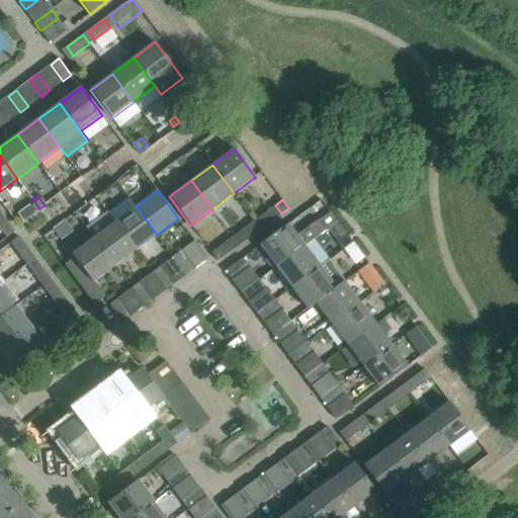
[(136,251),(157,235),(136,206),(115,223),(136,251)]
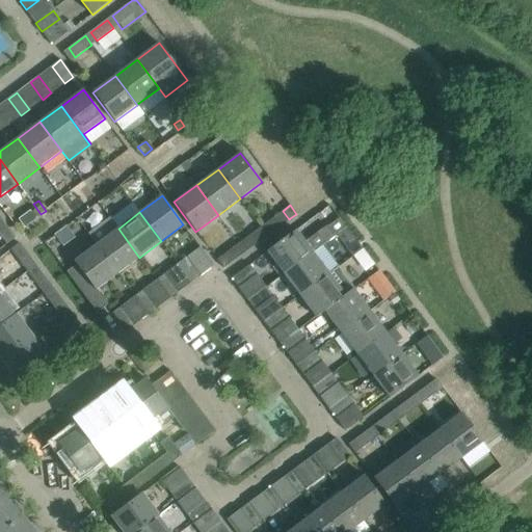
[(267,236),(284,223),(277,214),(261,227),(267,236)]
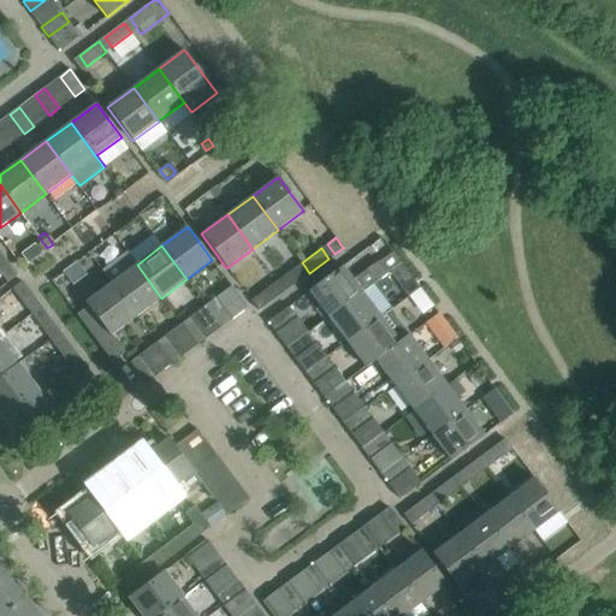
[(0,272),(4,277),(13,270),(0,250),(0,272)]
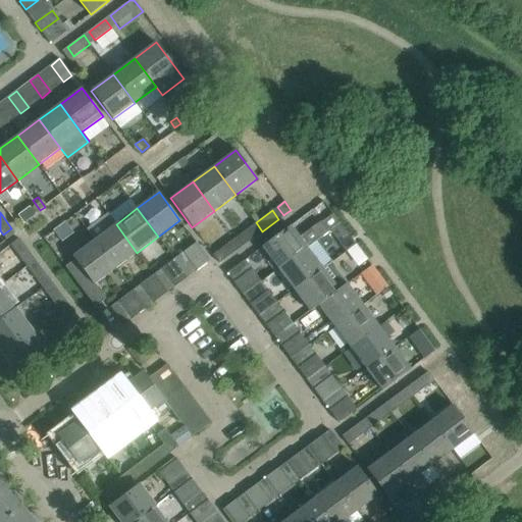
[(291,225),(262,247),(278,269),(307,248),(310,245),(330,229),(340,222),(332,213),(321,221),(299,237),(291,225)]
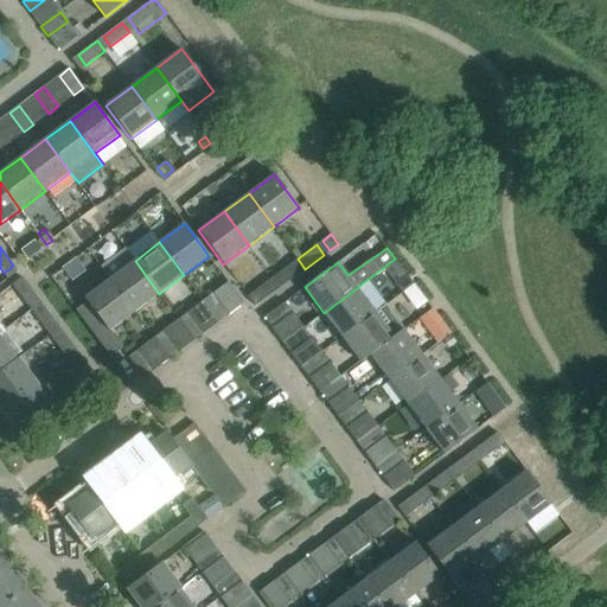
[(109,262),(102,268),(110,279),(134,312),(159,294),(135,261),(127,249),(109,262)]
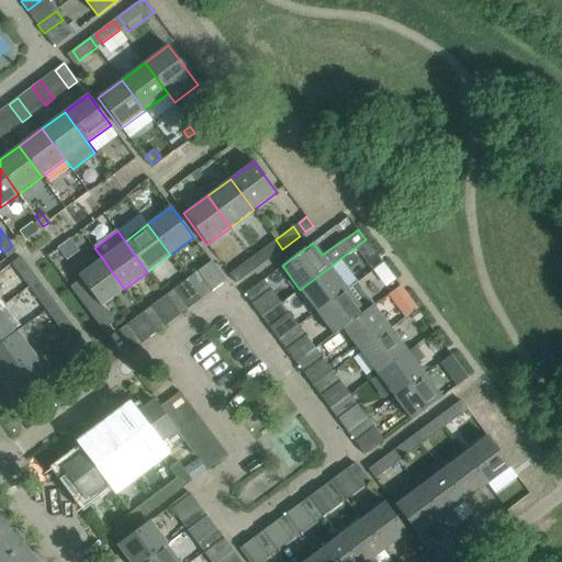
[(366,239),(356,247),(366,260),(369,265),(378,258),(374,254),(375,253),(374,251),(366,240),(366,239)]
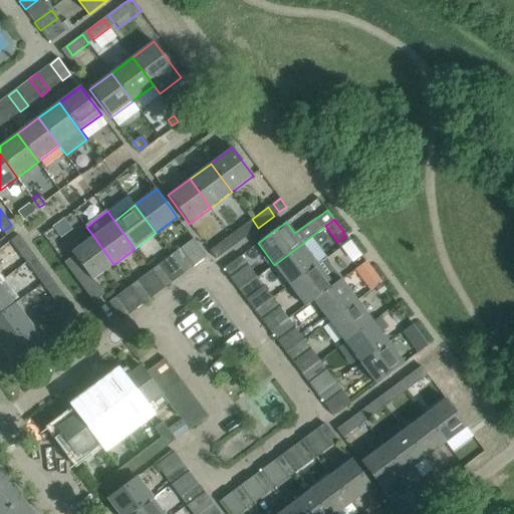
[(254,231),(247,223),(231,235),(238,243),(254,231)]
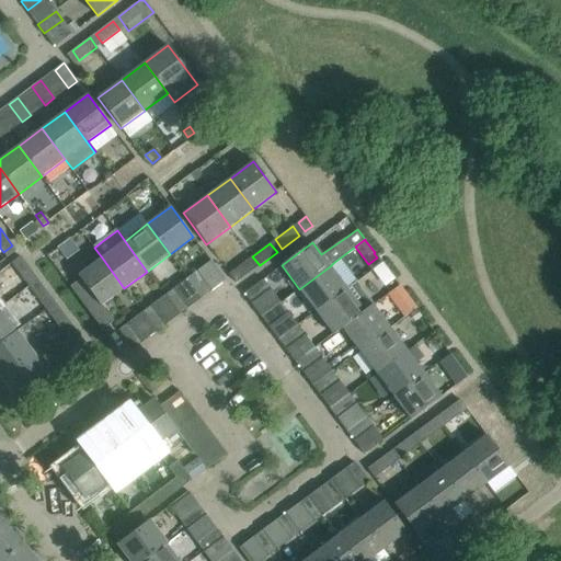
[(26,283),(35,276),(21,256),(11,263),(26,283)]
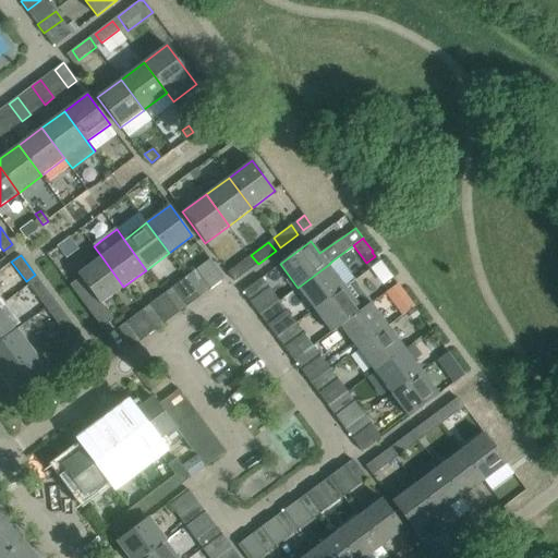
[(123,287),(101,256),(77,274),(82,279),(71,287),(101,328),(113,319),(101,304),(123,287)]
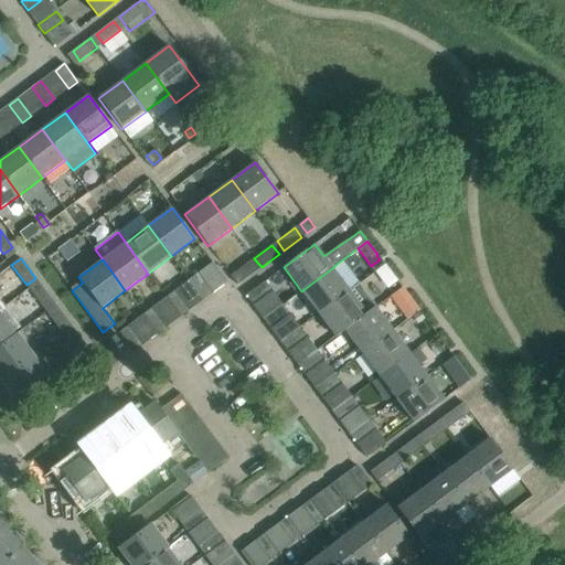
[(231,276),(232,278),(237,285),(256,272),(249,262),(231,276)]
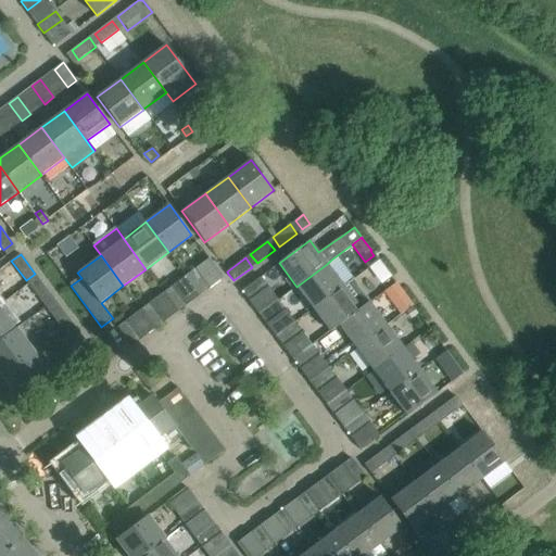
[(374,266),(388,281),(396,274),(382,258),(374,266)]
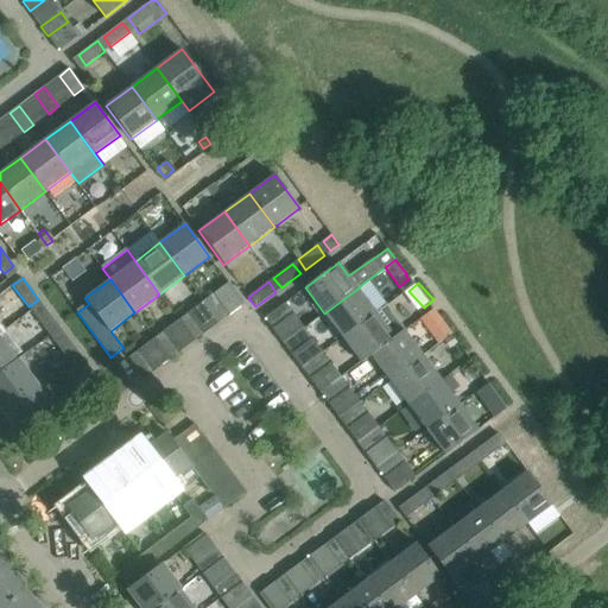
[(342,337),(375,312),(358,289),(324,314),(342,337)]
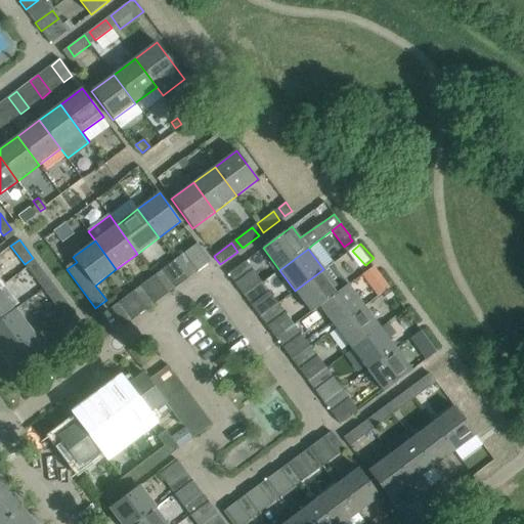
[(188,277),(198,271),(183,254),(175,260),(188,277)]
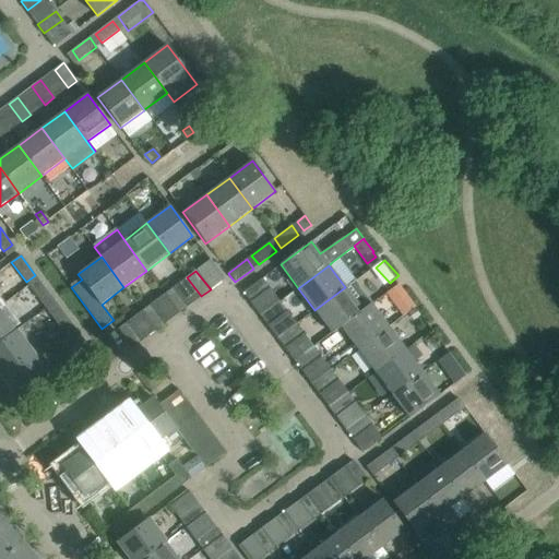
[(44,305),(52,298),(38,278),(28,285),(44,305)]
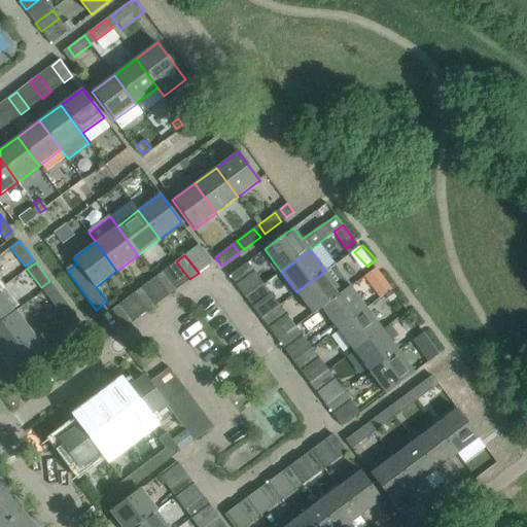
[(229,276),(236,284),(253,271),(247,262),(229,276)]
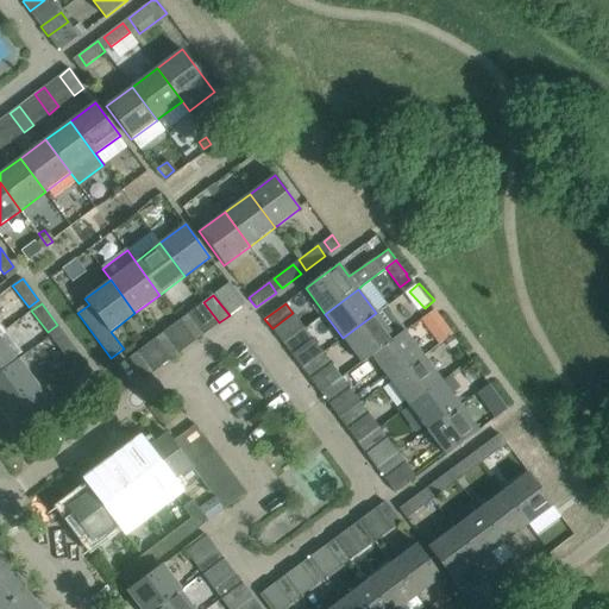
[(362,363),(405,331),(385,306),(376,313),(343,338),(362,363)]
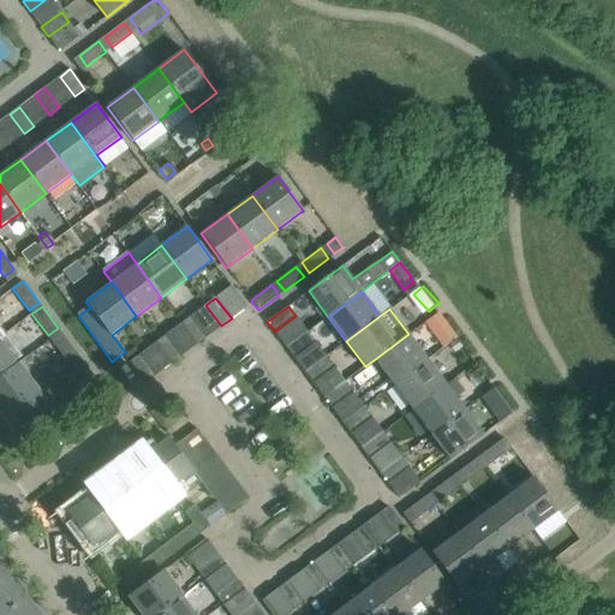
[(447,326),(437,312),(424,323),(433,335),(447,326)]
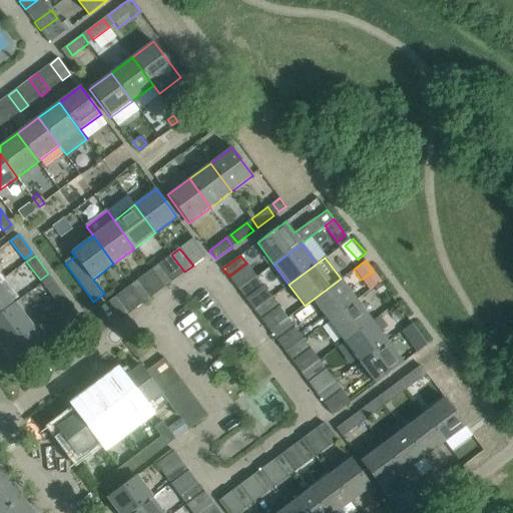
[(163,288),(172,282),(159,264),(150,270),(163,288)]
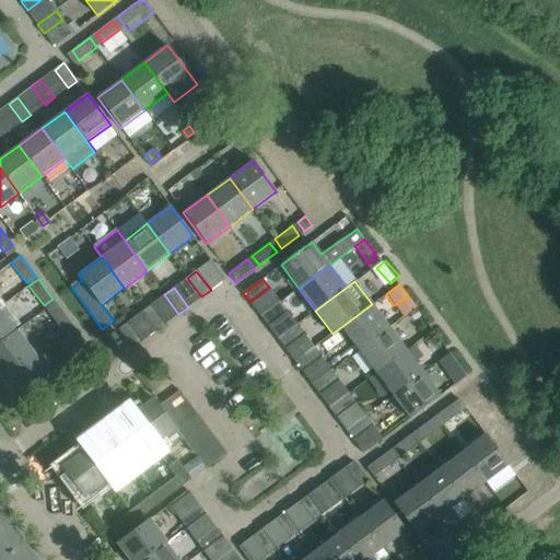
[(60,328),(69,322),(55,302),(46,308),(60,328)]
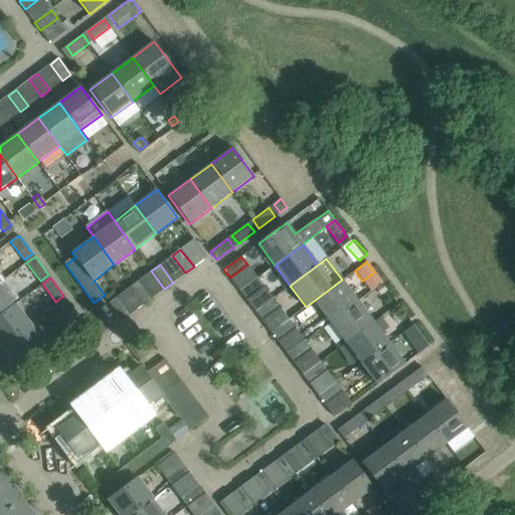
[(239,291),(246,299),(264,286),(258,278),(239,291)]
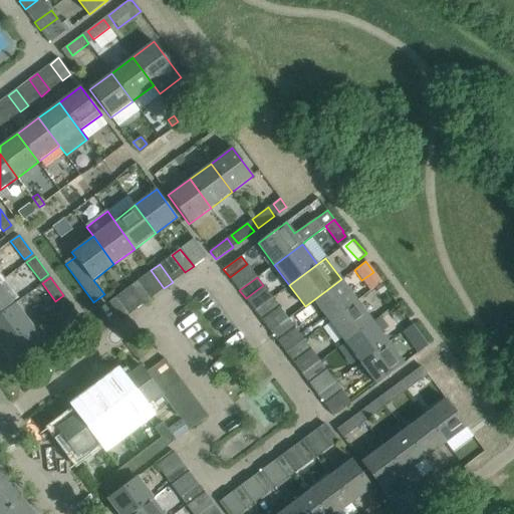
[(329,321),(357,300),(341,279),(305,306),(305,307),(314,300),(329,321)]
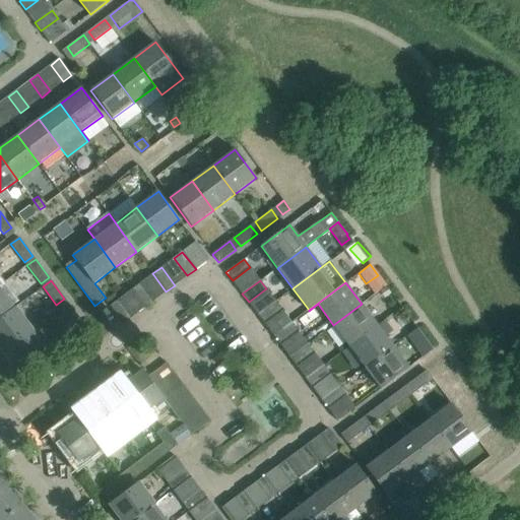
[(145,308),(153,301),(140,283),(131,289),(145,308)]
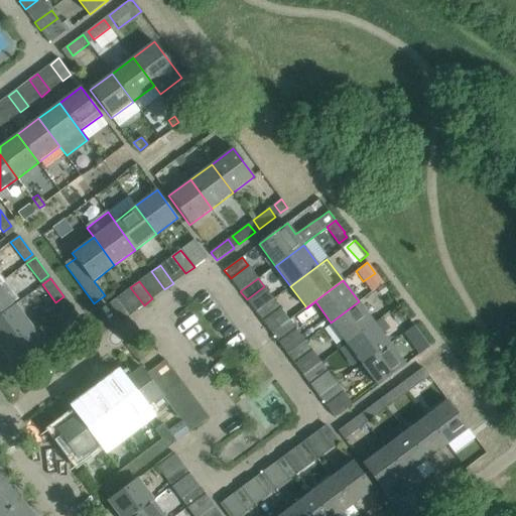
[(0,315),(14,305),(0,285),(0,315)]
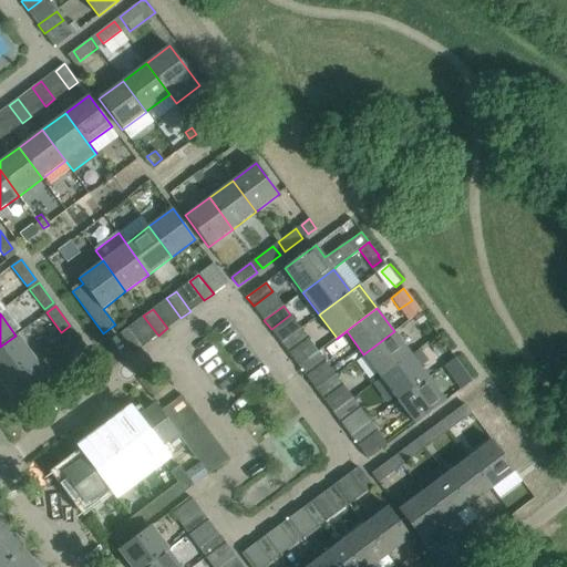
[(134,353),(144,346),(130,327),(120,333),(134,353)]
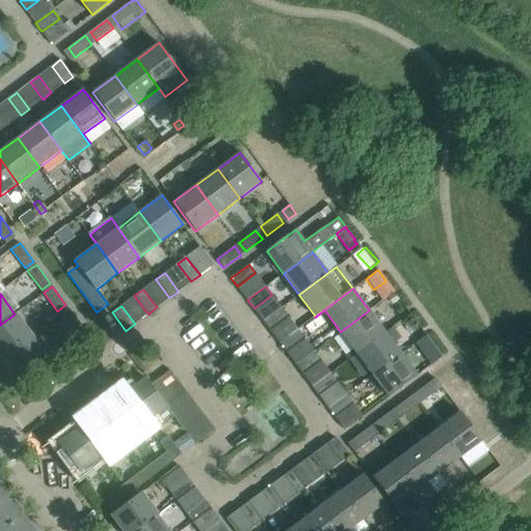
[(263,322),(270,330),(288,316),(282,308),(263,322)]
